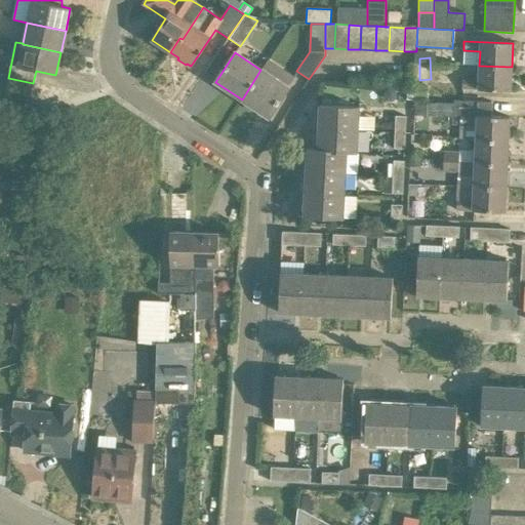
[(479,66),(467,65),(466,79),(462,78),(461,88),(511,91),(512,67),(479,66)]
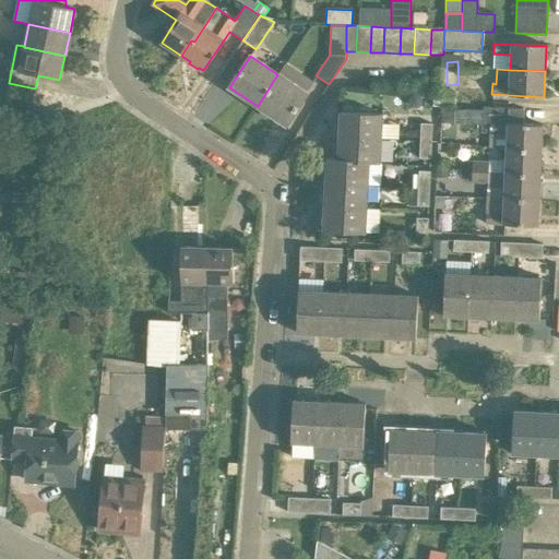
[(286,125),(307,94),(277,74),(258,106),(286,125)]
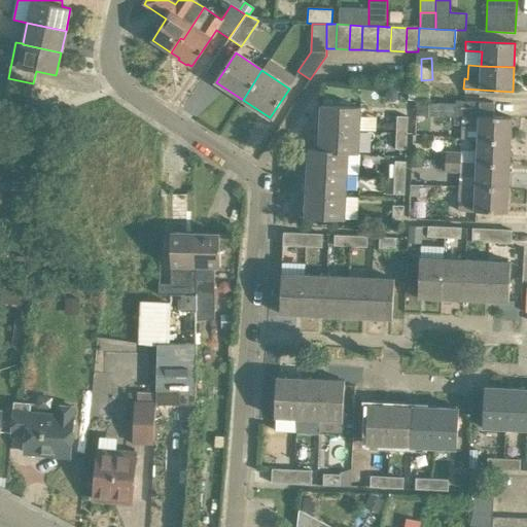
[(31,97),(33,83),(8,78),(5,92),(31,97)]
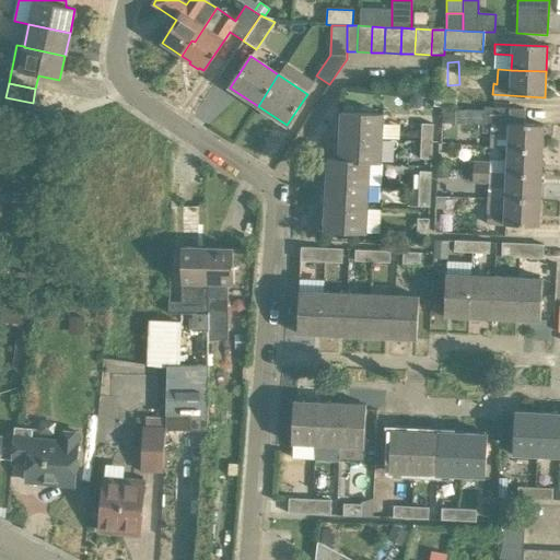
[(457,92),(443,91),(442,107),(457,107),(457,92)]
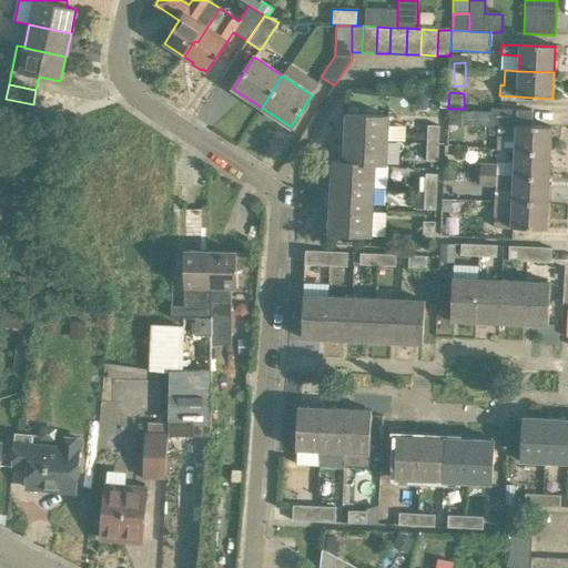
[(492,127),(492,112),(472,112),(449,112),(448,125),(492,127)]
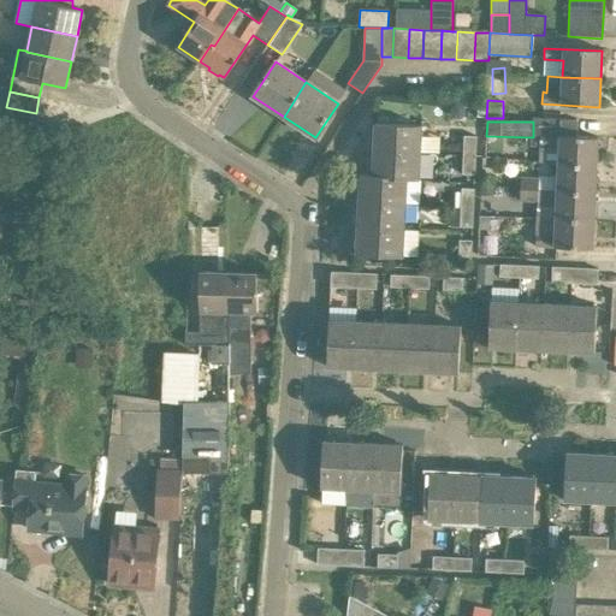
[(420,152),(421,126),(374,124),(373,149),(420,152)]
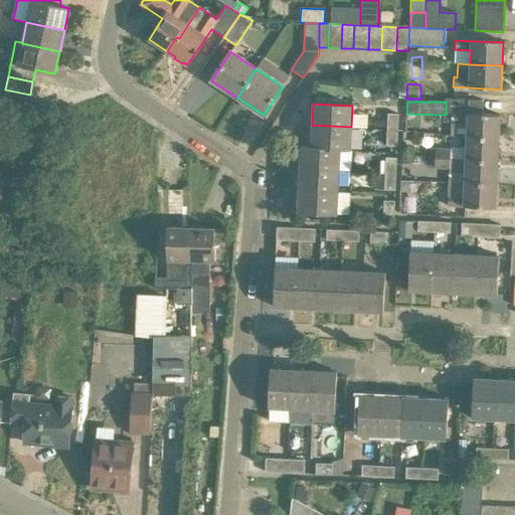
[(499,139),(500,116),(452,113),(451,123),(467,124),(467,137),(499,139)]
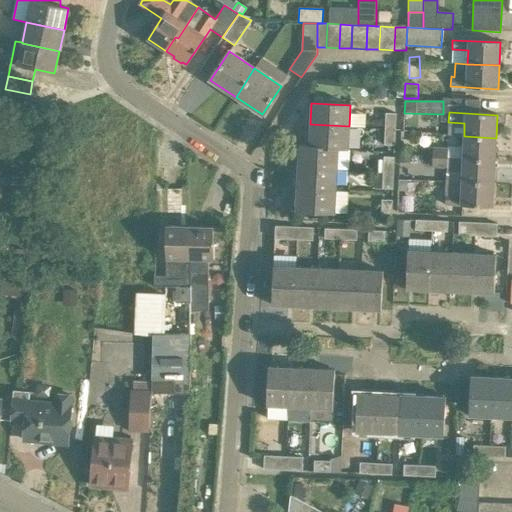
[(395,128),(395,114),(385,114),(384,128),(395,128)]
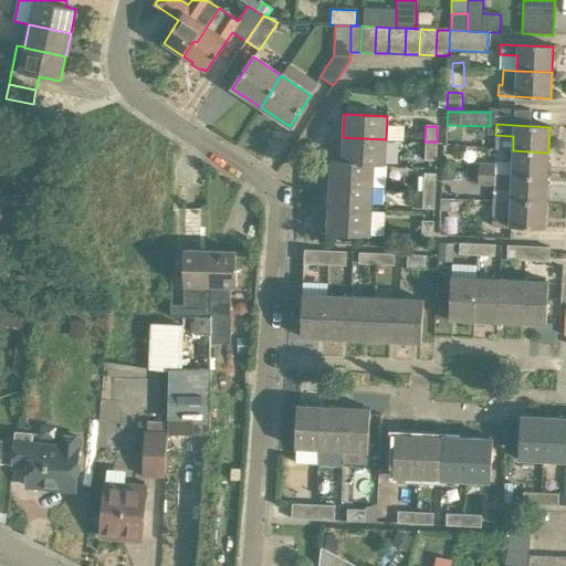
[(385,163),(386,139),(343,137),(342,161),(385,163)]
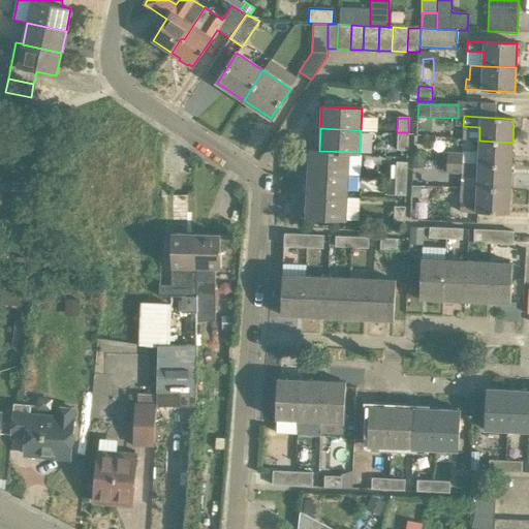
[(407,151),(408,132),(397,132),(397,151),(407,151)]
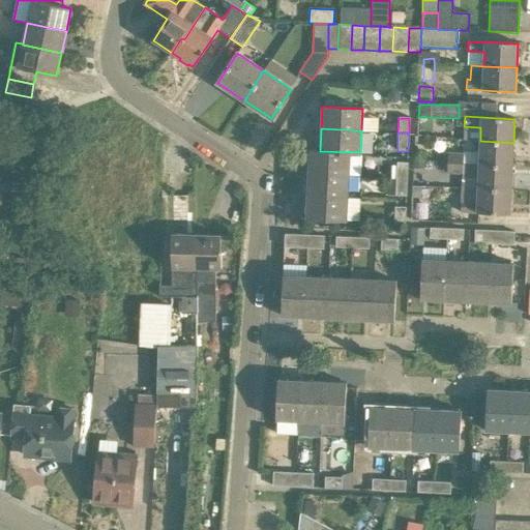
[(512,167),(513,143),(480,141),(464,141),(464,153),(463,165),(512,167)]
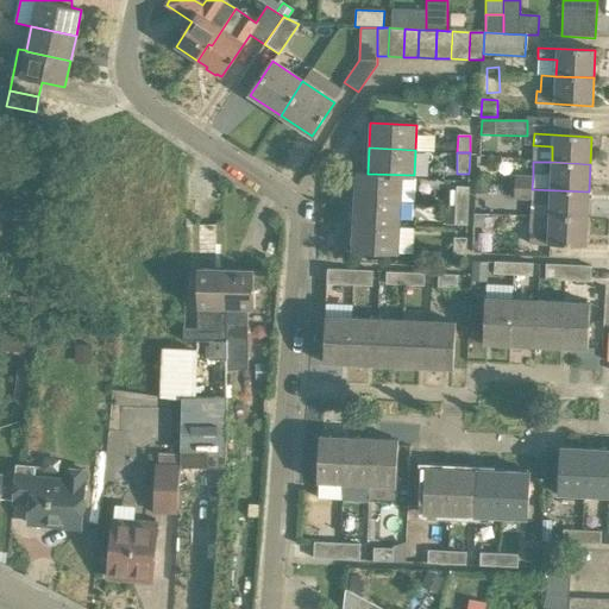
[(413,179),(414,175),(368,174),(356,173),(355,199),(401,201),(402,177),(413,179)]
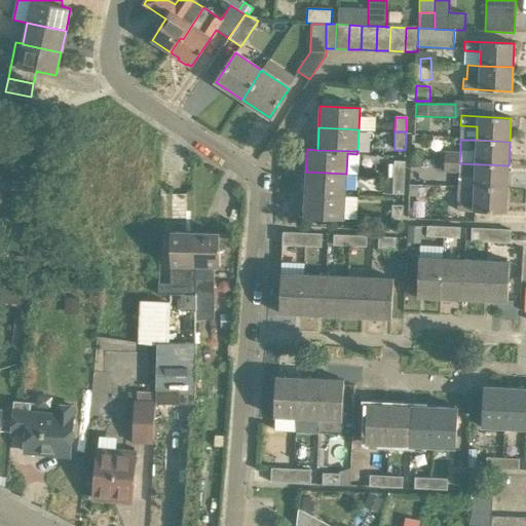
[(440,162),(459,163),(460,152),(441,151),(440,162)]
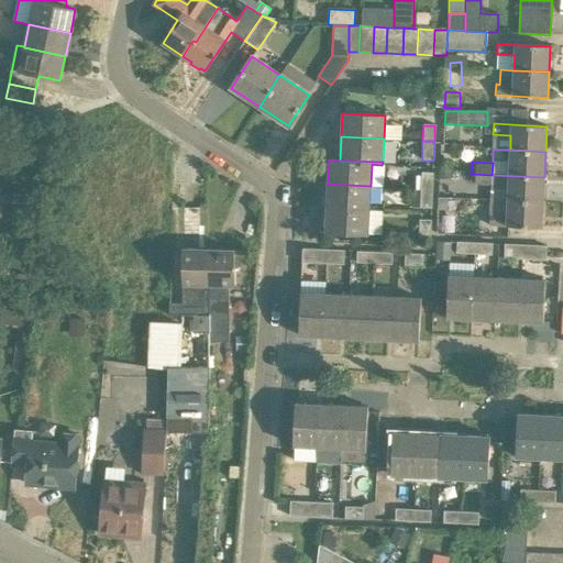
[(451,169),(439,168),(439,178),(451,178),(451,169)]
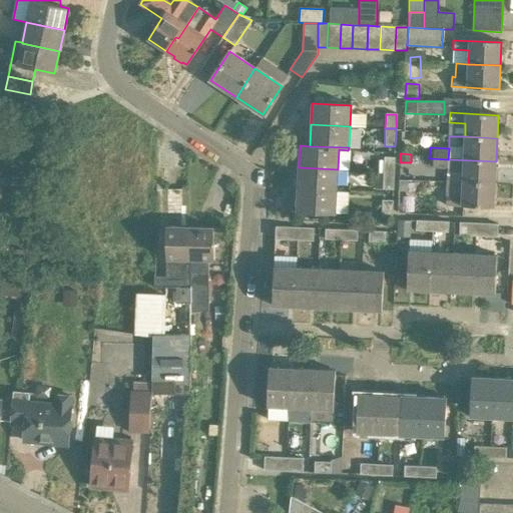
[(395,172),(395,157),(385,157),(384,172),(395,172)]
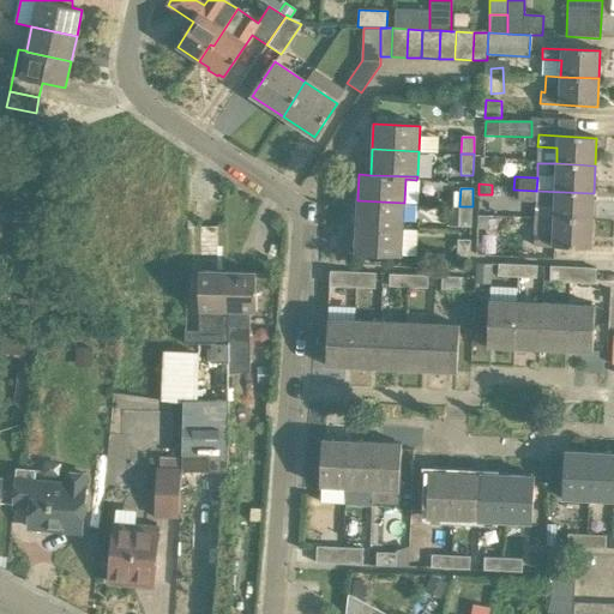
[(591,221),(594,193),(536,191),(513,190),(512,199),(518,199),(518,202),(536,202),(535,205),(554,206),(554,218),(591,221)]
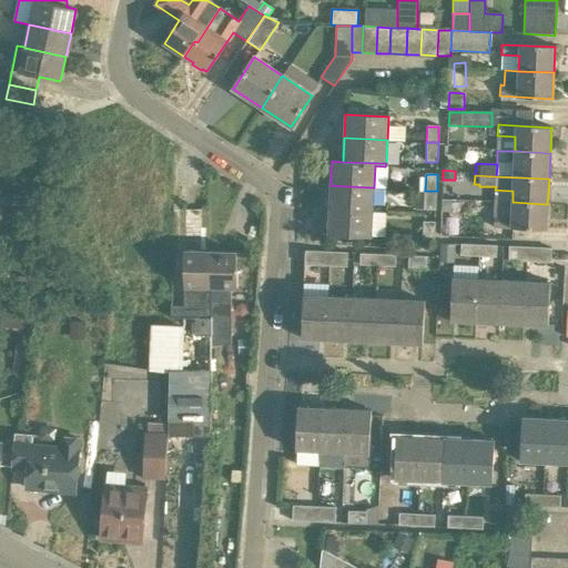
[(373,212),(374,188),(331,185),(330,210),(373,212)]
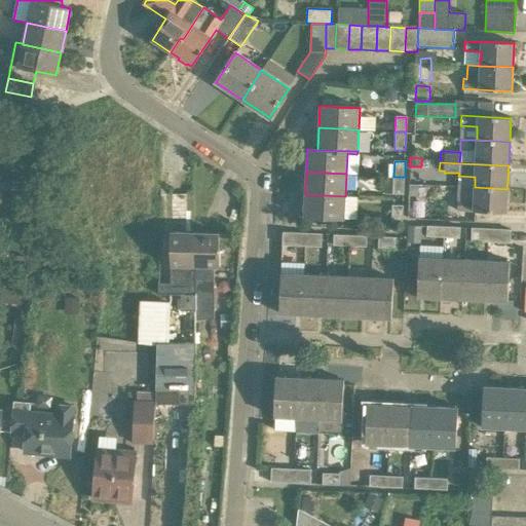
[(404,194),(405,177),(393,177),(392,194),(404,194)]
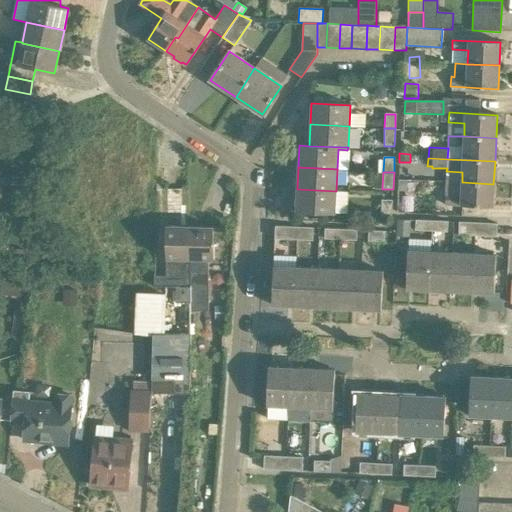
[(492,207),(493,184),(462,182),(461,196),(445,195),(445,205),(492,207)]
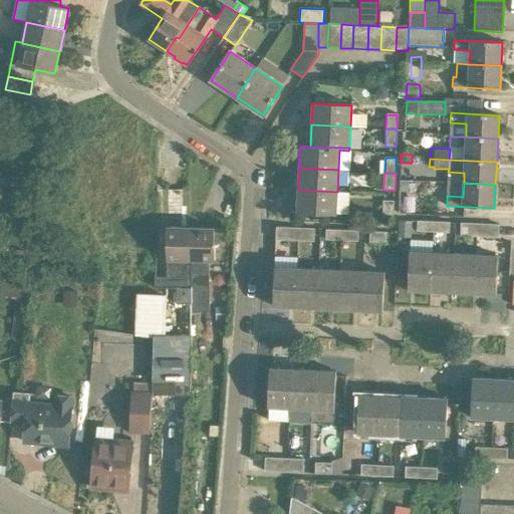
[(335,215),(337,192),(298,190),(297,213),(335,215)]
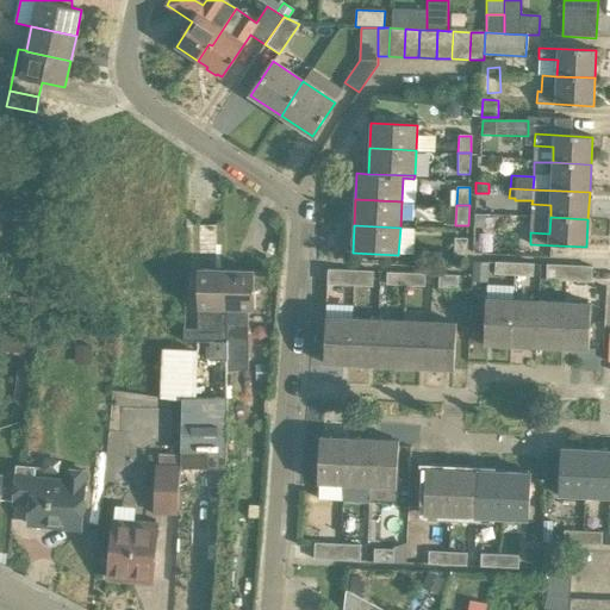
[(466,259),(467,240),(455,240),(454,259),(466,259)]
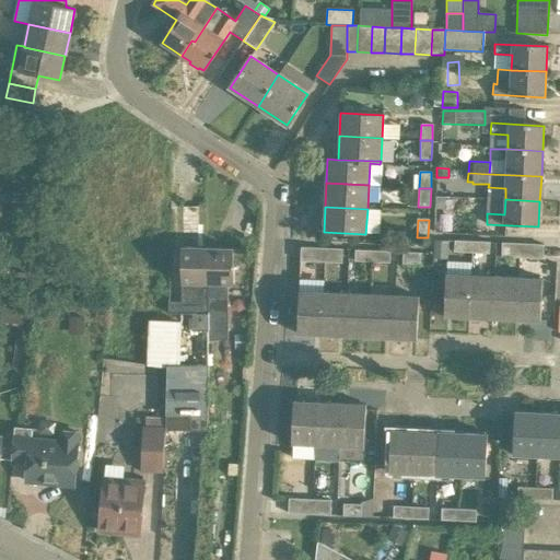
[(448,240),(434,240),(433,258),(447,259),(448,240)]
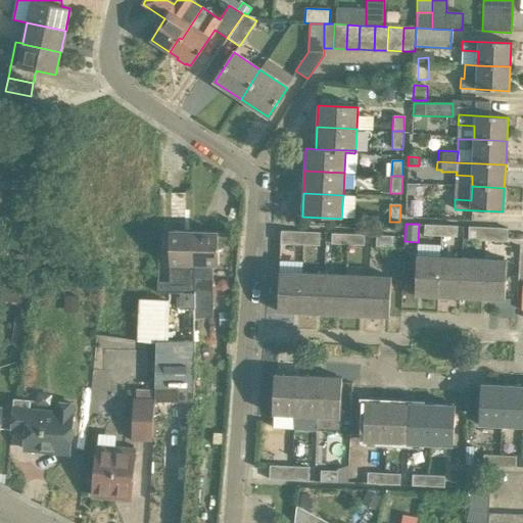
[(440,236),(441,226),(424,225),(424,235),(440,236)]
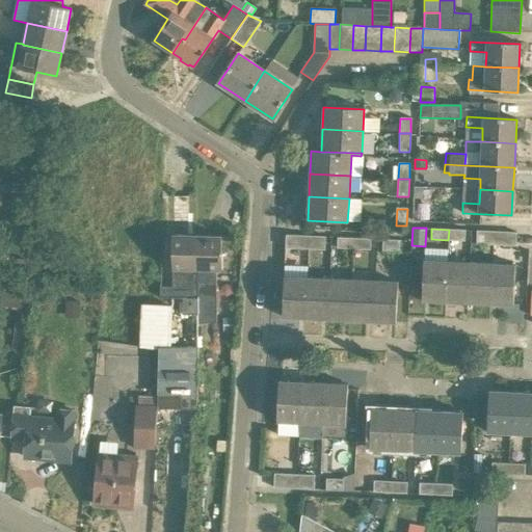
[(466,241),(466,230),(449,230),(448,240),(466,241)]
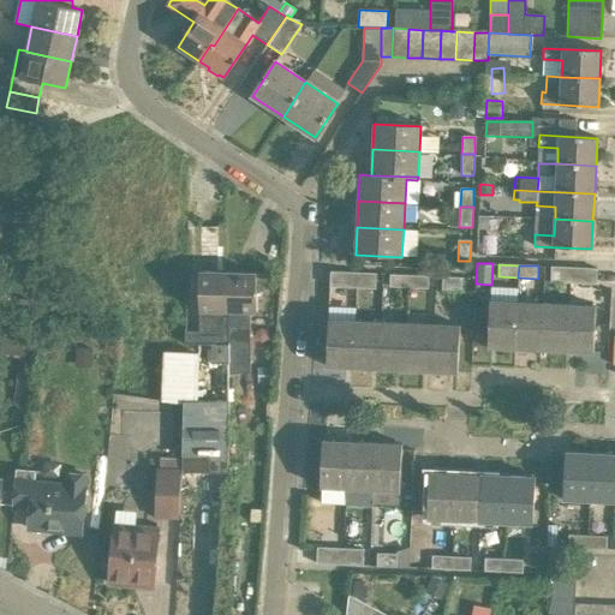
[(567,284),(567,268),(551,267),(550,282),(567,284)]
